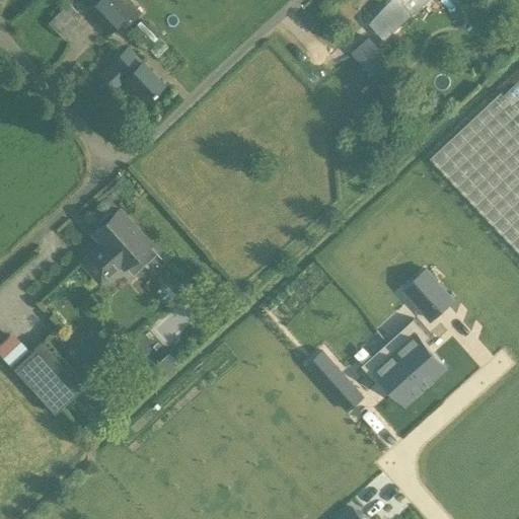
[(121,20),(101,0),(99,0),(86,12),(106,33),(121,20)]
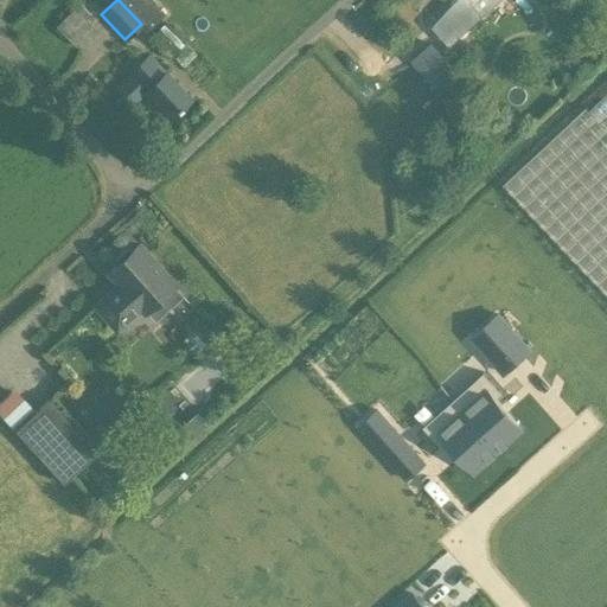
[(457,0),(432,30),(451,49),(502,0),(457,0)]
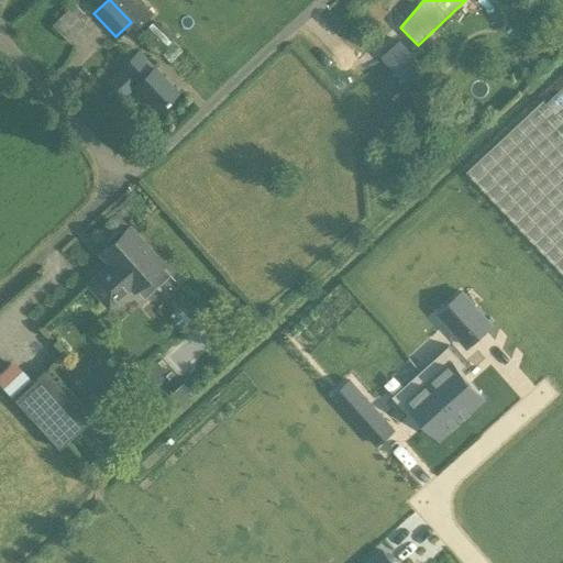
[(54,22),(72,40),(90,21),(74,3),(54,22)]
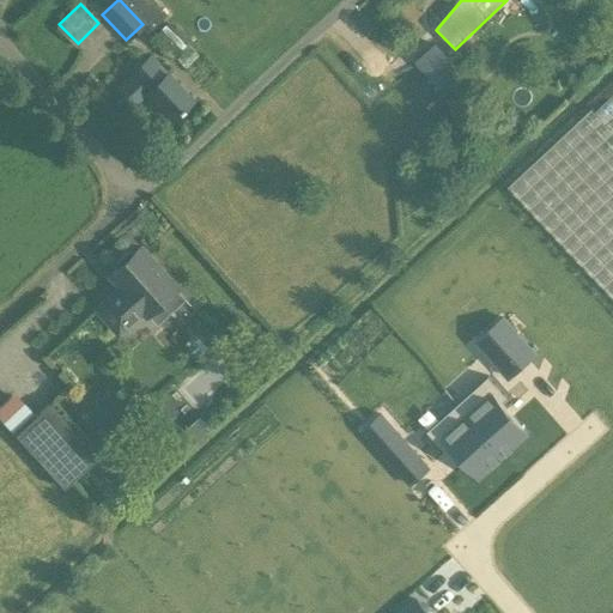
[(413,59),(436,82),(453,66),(431,43),(413,59)]
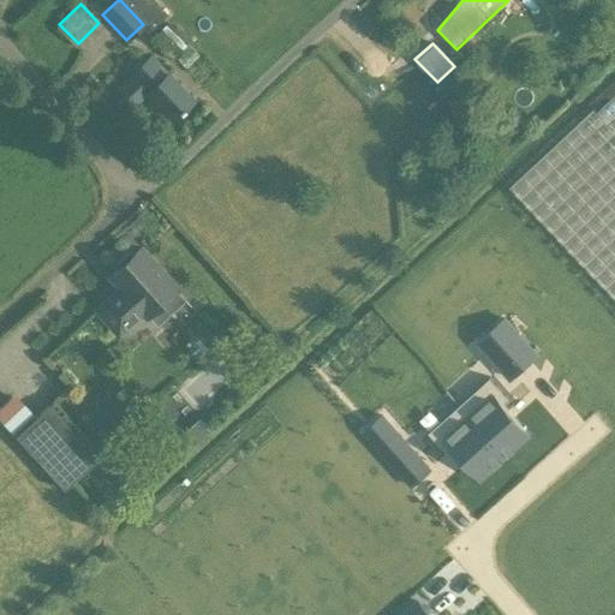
[(150,58),(117,88),(133,106),(145,94),(171,120),(191,101),(150,58)]
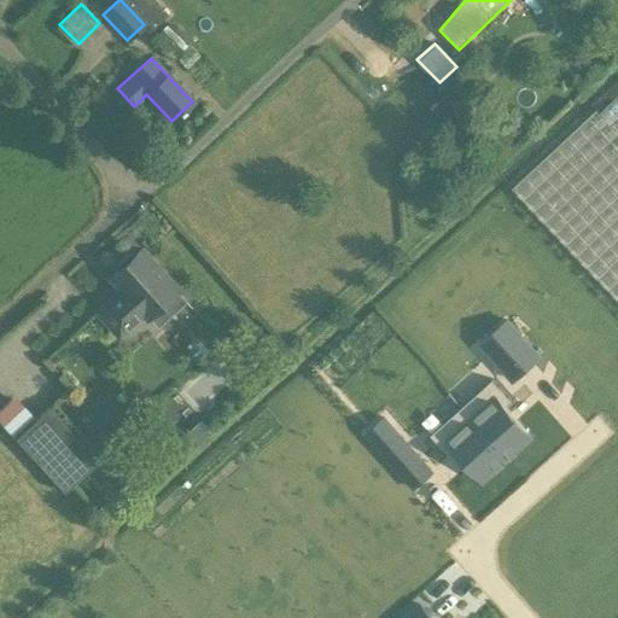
[(617,94),(599,114),(595,111),(511,190),(617,302),(617,94)]
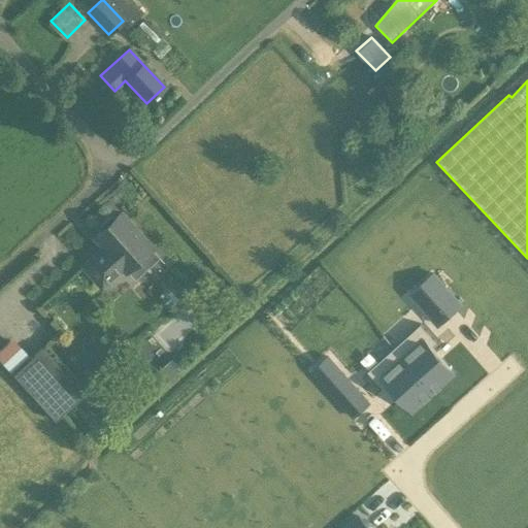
[(158,257),(151,249),(152,248),(121,213),(113,220),(110,217),(99,227),(102,230),(95,236),(105,248),(100,253),(99,252),(84,266),(101,287),(123,267),(126,271),(129,268),(136,276),(158,257)]
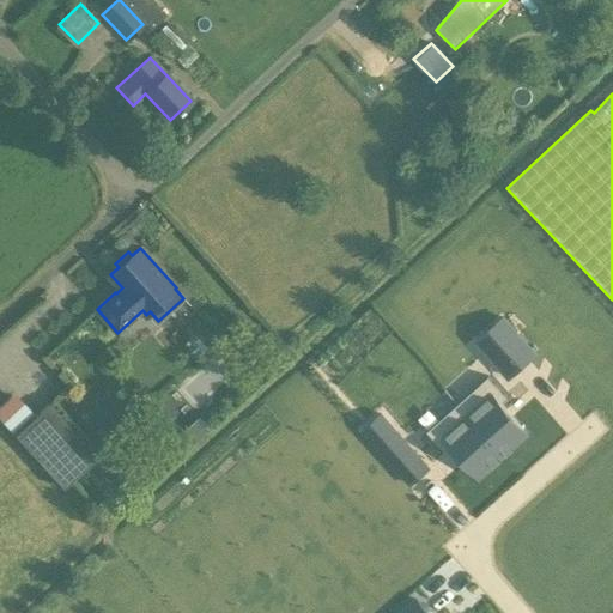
[(503,319),(477,343),(508,376),(534,352),(503,319)]
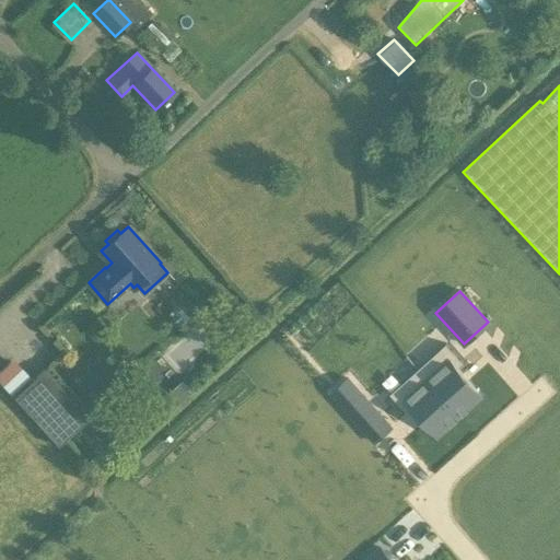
[(446,343),(418,369),(459,415),(481,396),(456,369),(463,362),(446,343)]
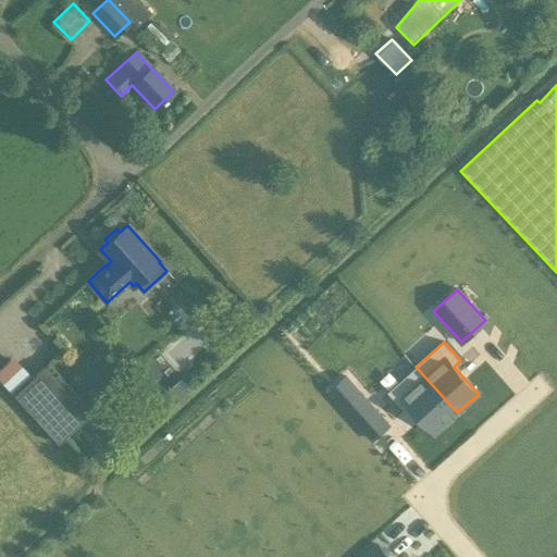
[(17,354),(0,370),(0,375),(14,391),(34,371),(17,354)]
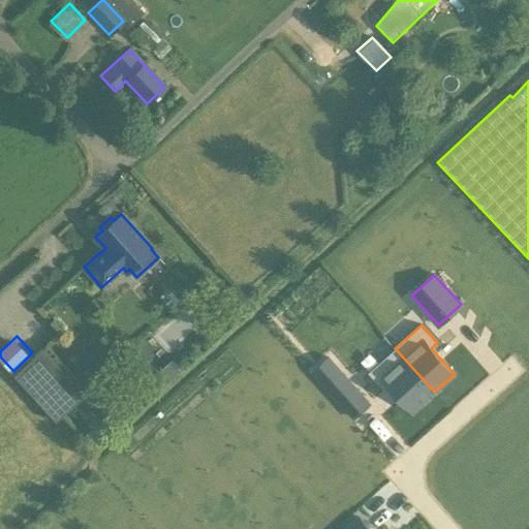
[(395,348),(368,371),(384,390),(391,384),(413,410),(434,392),(395,348)]
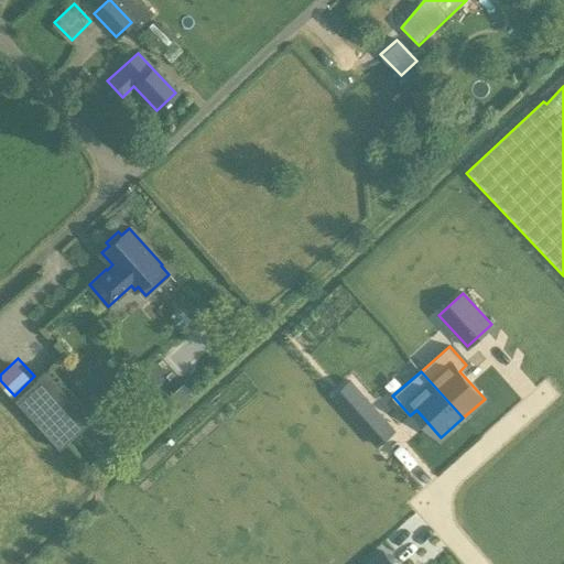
[(60,452),(90,424),(46,375),(15,403),(60,452)]
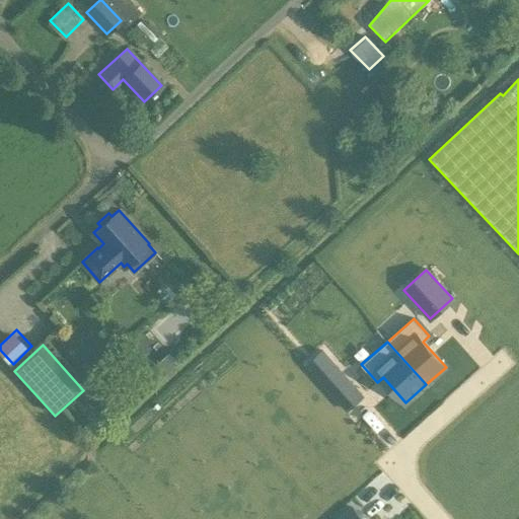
[(322,349),(305,364),(347,410),(364,394),(322,349)]
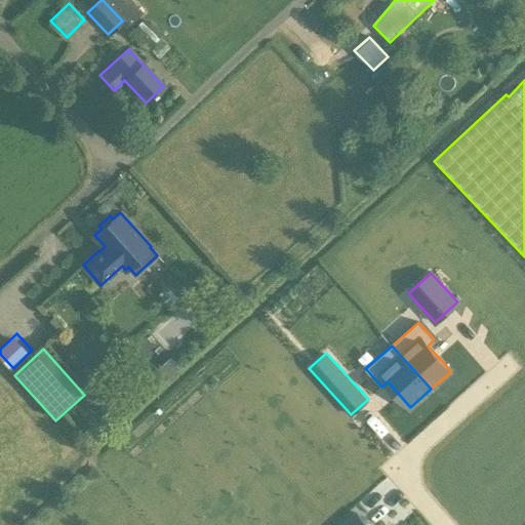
[(363,524),(355,516),(344,524),(363,524)]
